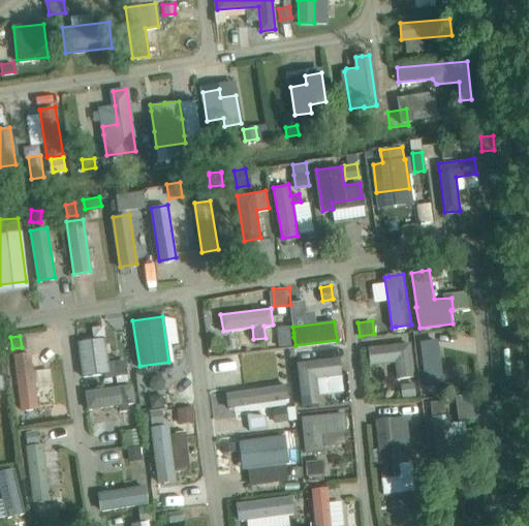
[(79,341),(83,375),(107,372),(103,338),(79,341)]
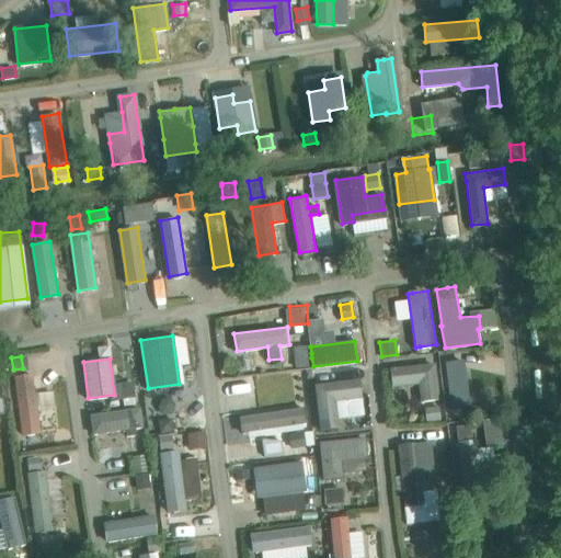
[(462,361),(445,363),(451,409),(469,406),(462,361)]
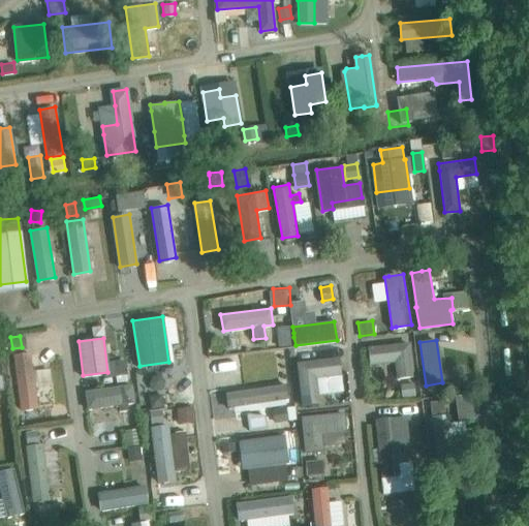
[(413,375),(409,343),(370,347),(372,363),(396,360),(398,377),(413,375)]
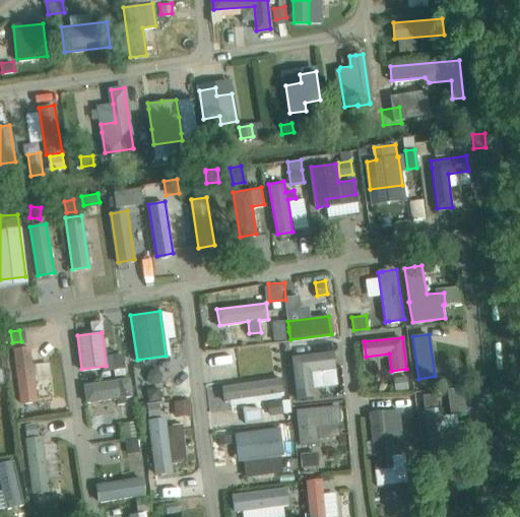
[(29,346),(13,348),(20,400),(37,398),(29,346)]
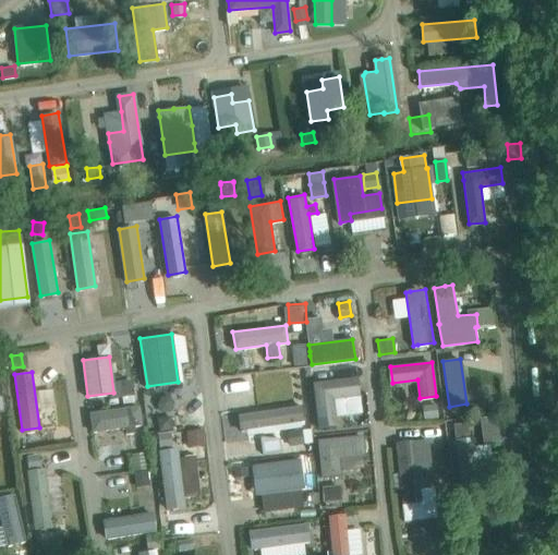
[(355,377),(314,383),(318,417),(319,426),(336,424),(335,414),(332,397),(358,394),(355,377)]
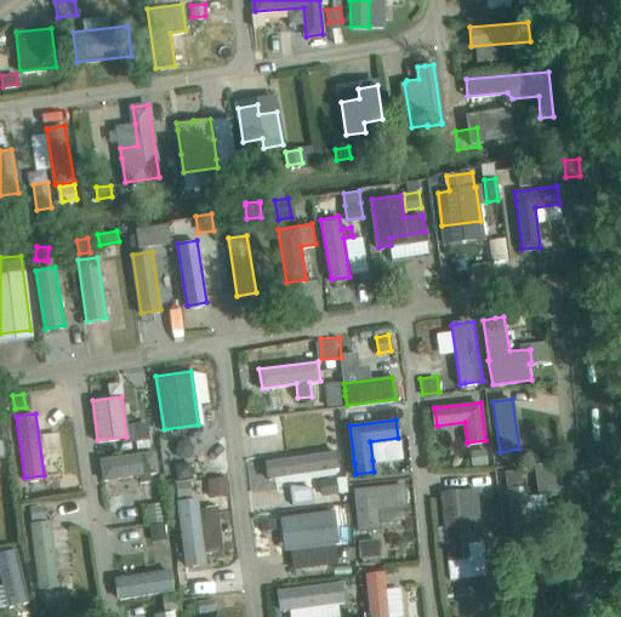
[(341,464),(339,446),(267,461),(269,478),(341,464)]
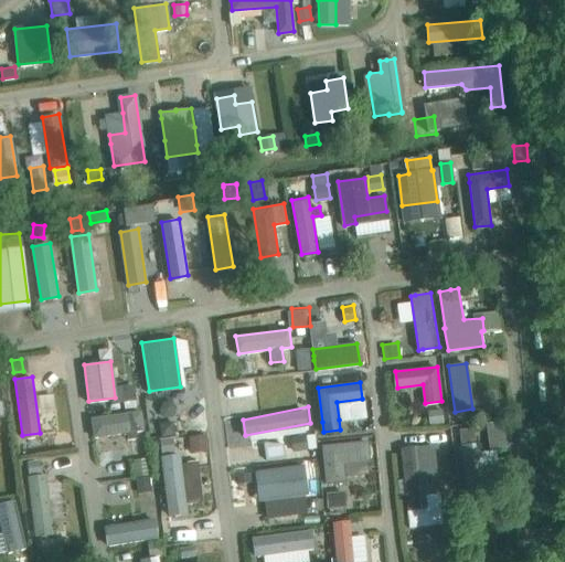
[(441,409),(432,410),(433,422),(444,421),(441,409)]
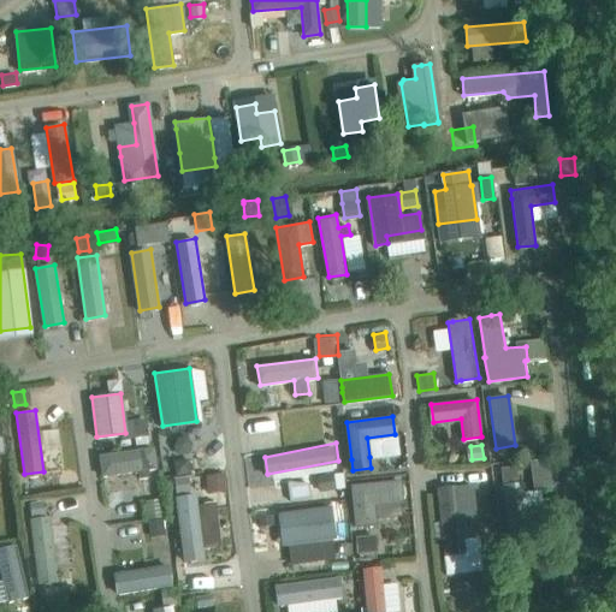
[(154,446),(98,455),(101,476),(137,471),(138,477),(149,476),(148,469),(157,468),(154,446)]
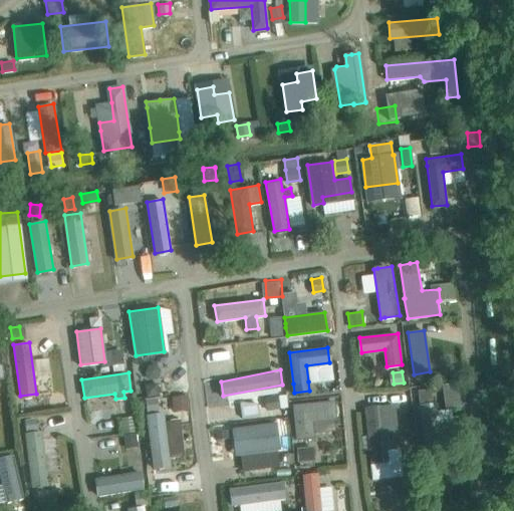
[(157,382),(146,385),(147,395),(158,394),(157,382)]
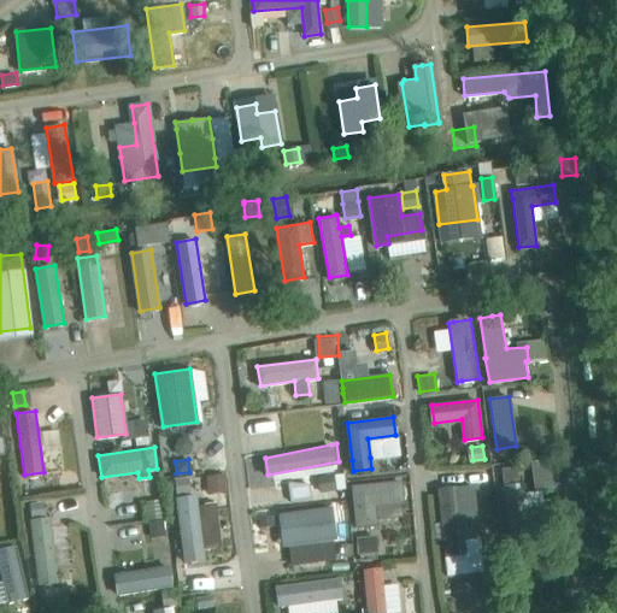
[(516,466),(501,467),(504,482),(518,481),(516,466)]
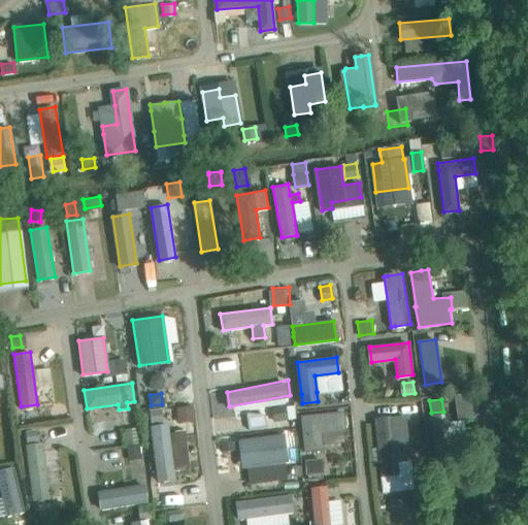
[(193,405),(176,407),(178,418),(194,416),(193,405)]
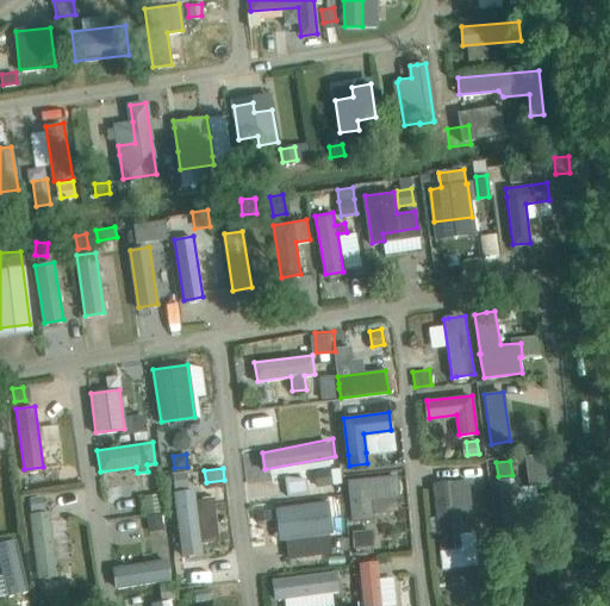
[(330,468),(312,470),(315,486),(332,482),(330,468)]
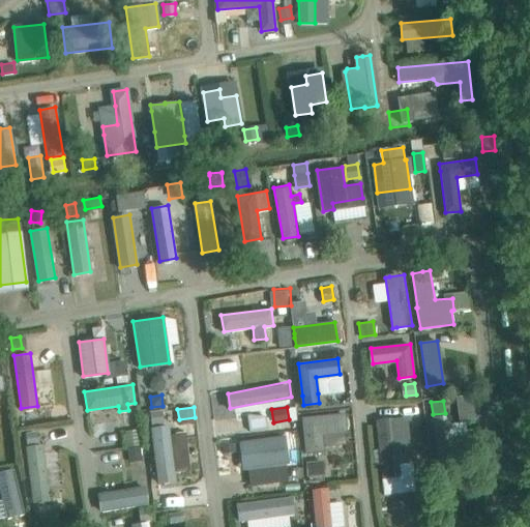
[(159,410),(150,411),(151,423),(162,422),(159,410)]
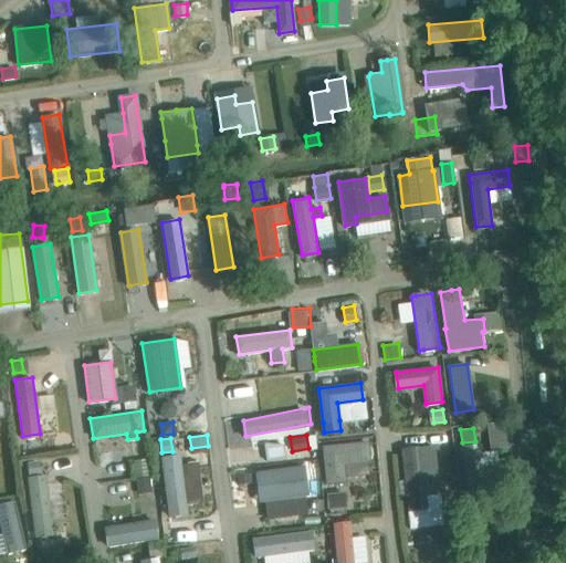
[(367,441),(323,446),(326,482),(345,480),(343,462),(369,460),(367,441)]
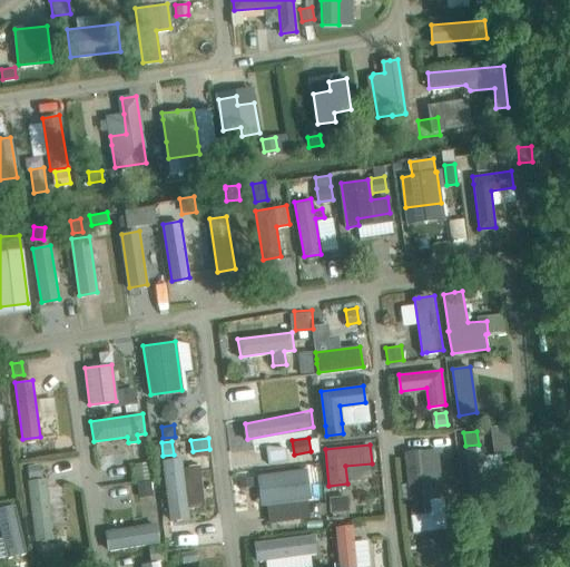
[(472,501),(490,500),(484,447),(465,449),(467,459),(472,501)]
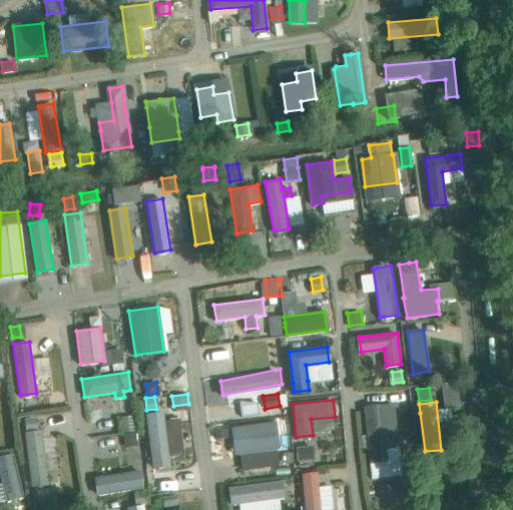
[(399,446),(394,404),(364,407),(371,463),(386,461),(385,448),(399,446)]
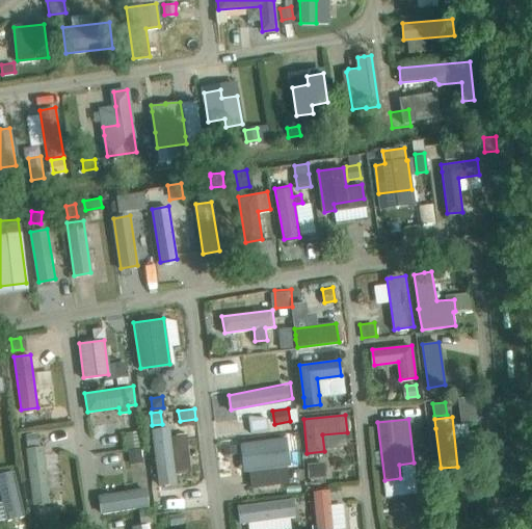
[(159,482),(176,480),(169,427),(153,429),(159,482)]
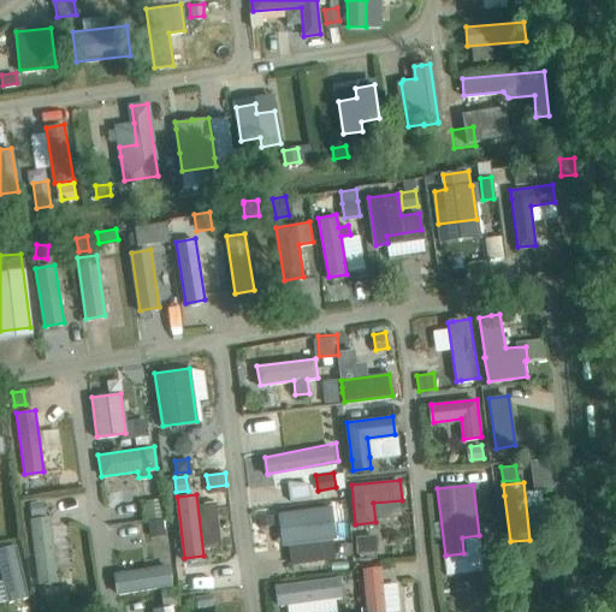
[(41,500),(30,501),(31,515),(42,514),(41,500)]
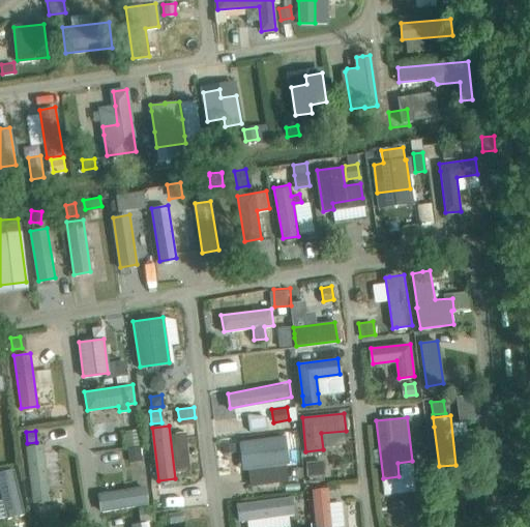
[(285,436),(241,442),(245,469),(272,465),(275,482),(288,480),(285,463),(288,463),(287,455),(285,436)]
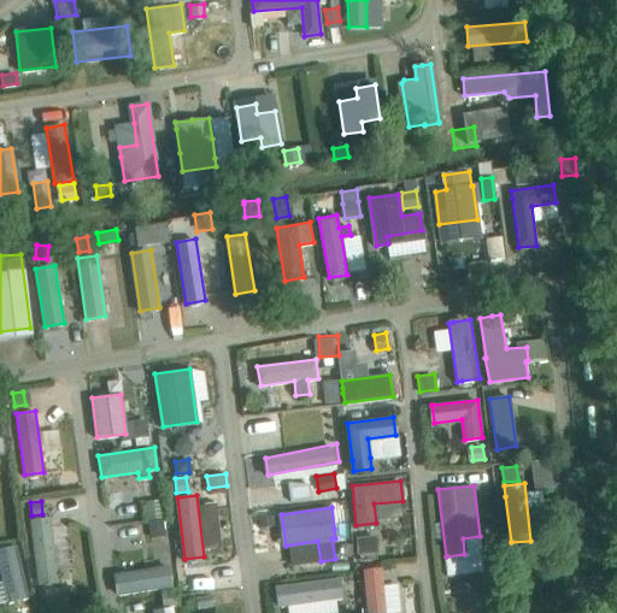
[(30,520),(37,582),(58,579),(50,518),(30,520)]
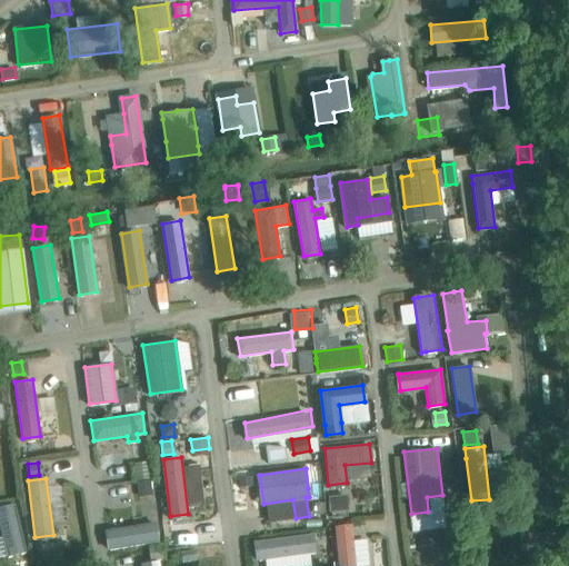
[(347,503),(330,505),(332,517),(348,515),(347,503)]
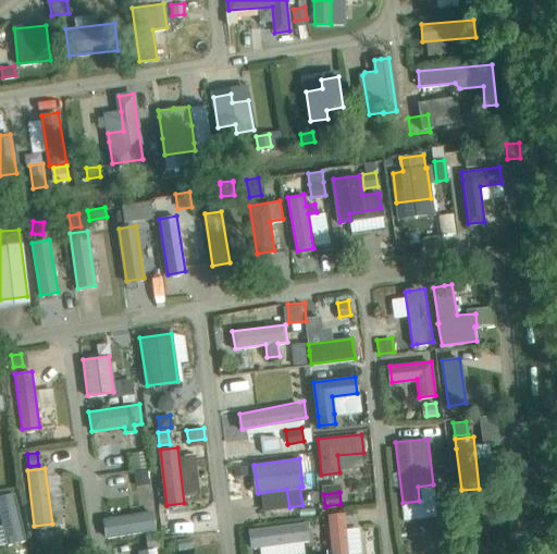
[(0,495),(0,511),(8,544),(25,540),(14,493),(0,495)]
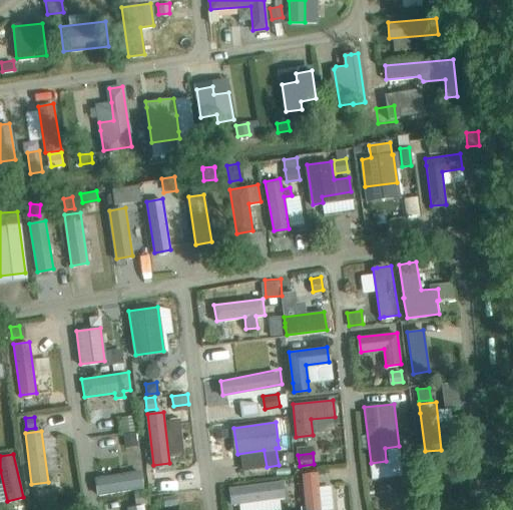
[(98,493),(142,486),(140,470),(116,474),(96,478),(97,484),(97,486),(98,493)]
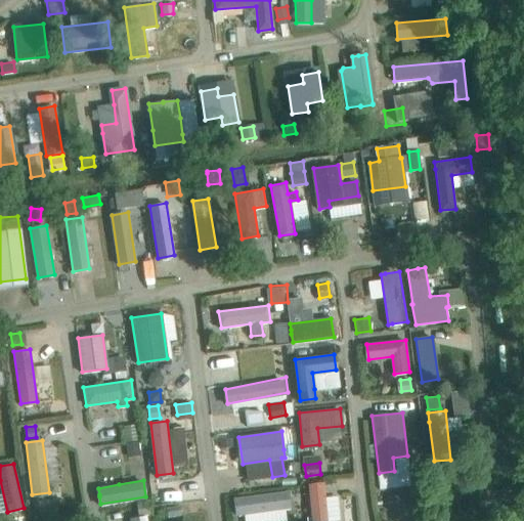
[(328,520),(324,482),(309,483),(312,520),(328,520)]
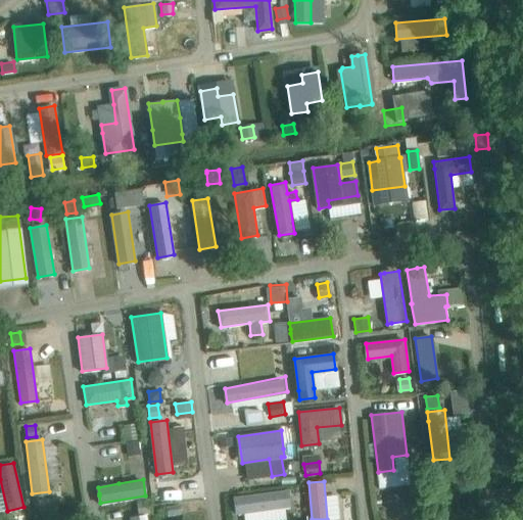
[(287,489),(235,497),(238,514),(290,507),(287,489)]
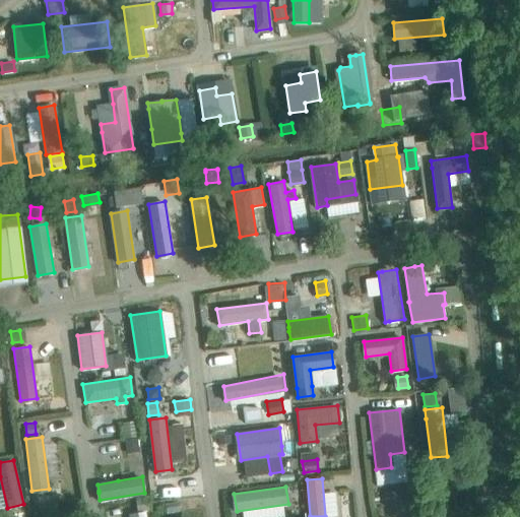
[(148,498),(139,500),(140,511),(150,509),(148,498)]
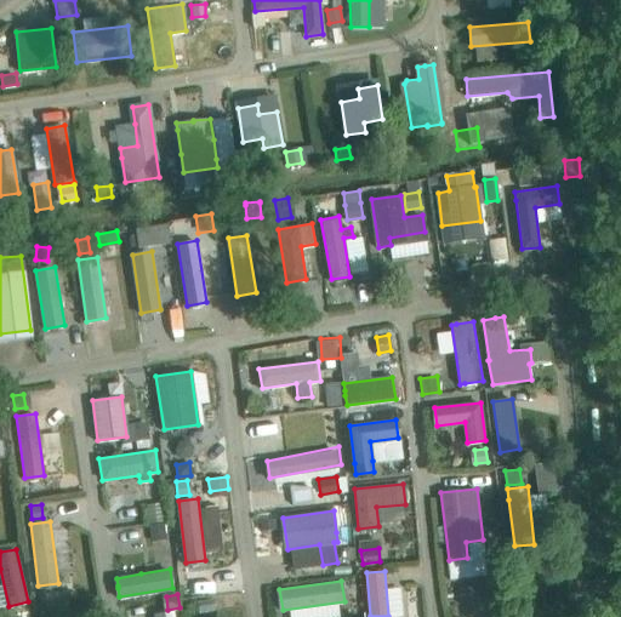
[(209,599),(197,600),(198,611),(211,609),(209,599)]
